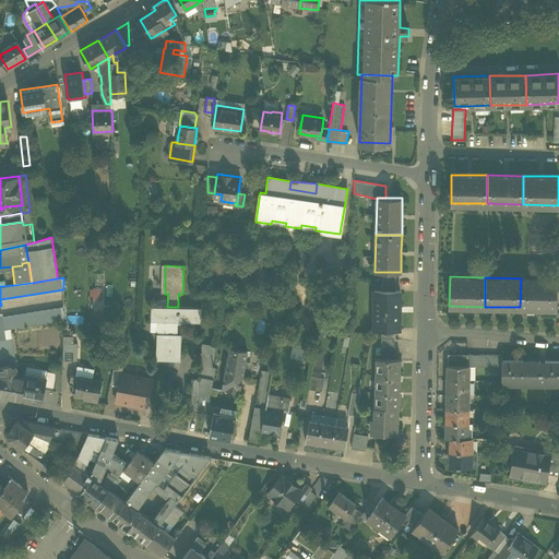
[(395,290),(395,278),(382,278),(382,290),(395,290)]
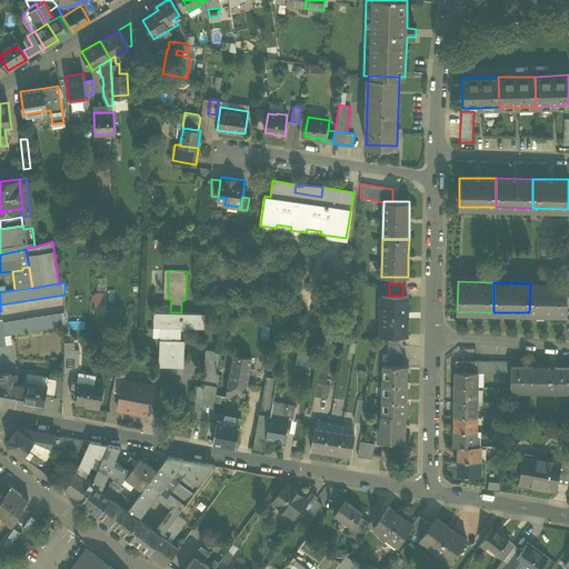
[(568,283),(530,283),(529,312),(567,313),(568,283)]
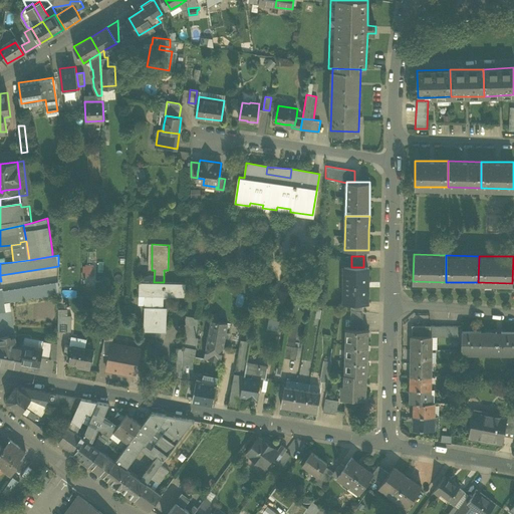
[(94,263),(82,263),(82,284),(94,284),(94,263)]
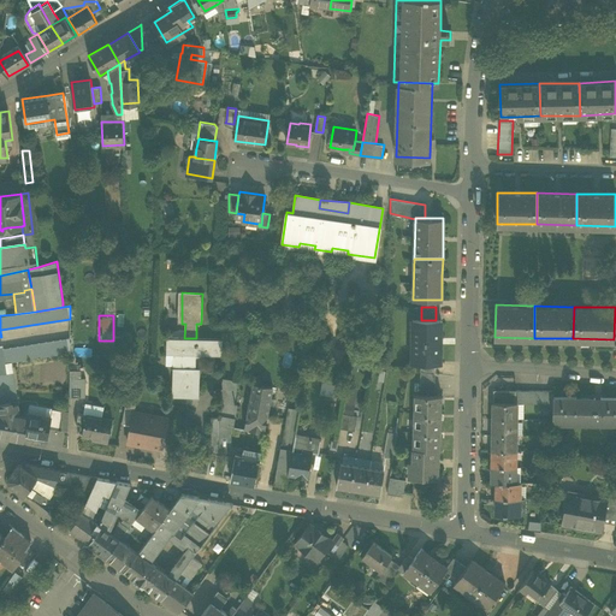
[(436,361),(440,361),(440,320),(436,320),(421,320),(413,320),(413,361),(421,361),(436,361)]
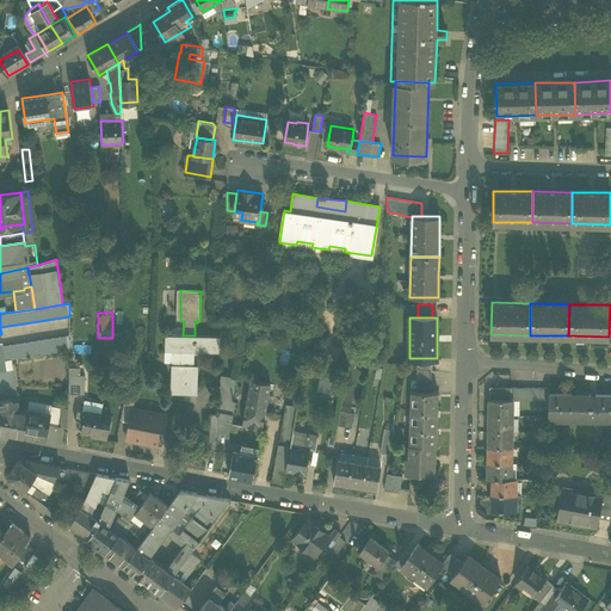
[(165,350),(186,351),(193,351),(220,351),(221,335),(195,335),(183,335),(166,334),(165,350)]
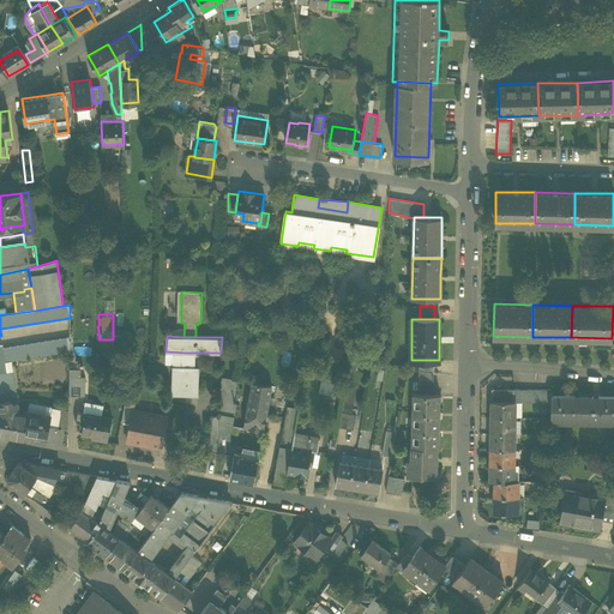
[(0,345),(0,373),(7,372),(5,361),(68,351),(70,337),(2,348),(2,345),(0,345)]
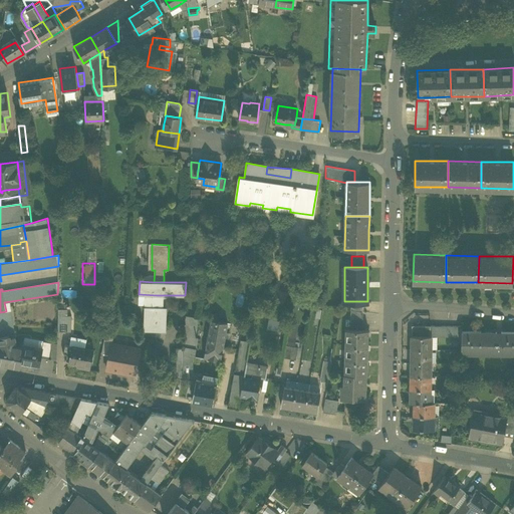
[(163,307),(163,295),(157,295),(156,307),(146,306),(145,326),(156,327),(156,331),(166,331),(167,307),(163,307)]
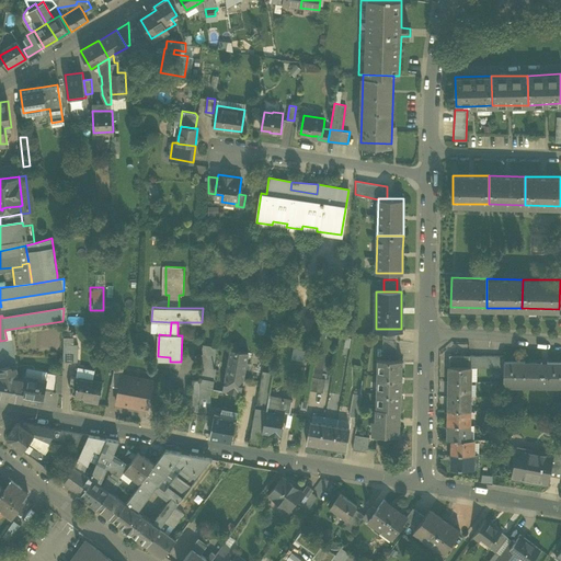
[(384,329),(384,338),(396,340),(397,329),(384,329)]
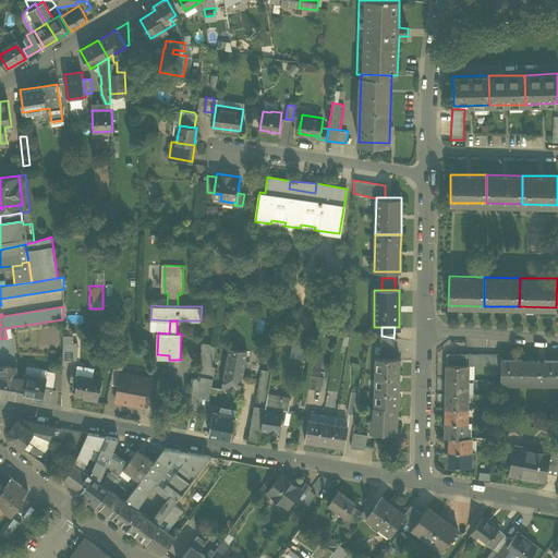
[(12,337),(7,338),(0,339),(0,365),(10,364),(11,366),(16,365),(12,337)]
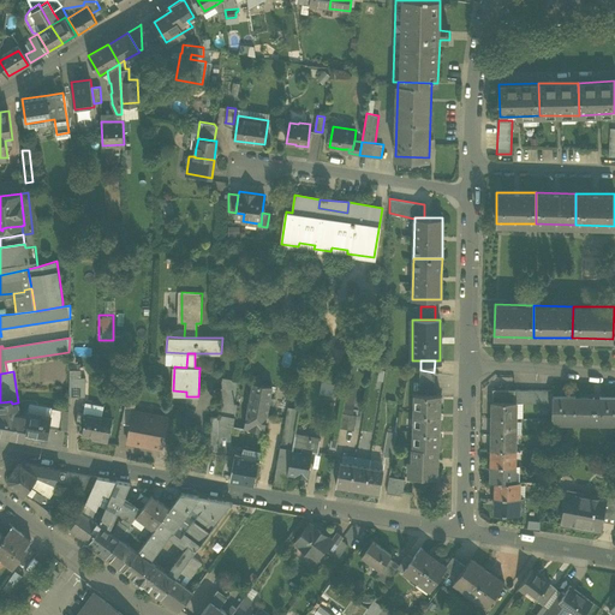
[(220,412),(234,415),(237,404),(233,404),(238,380),(221,376),(220,412)]
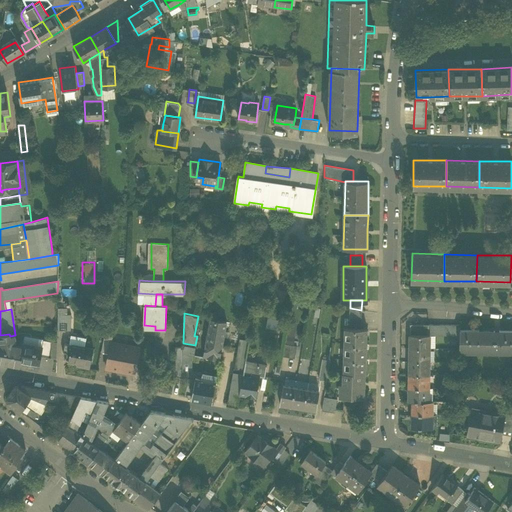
[(57,329),(71,330),(71,315),(57,314),(57,318),(57,329)]
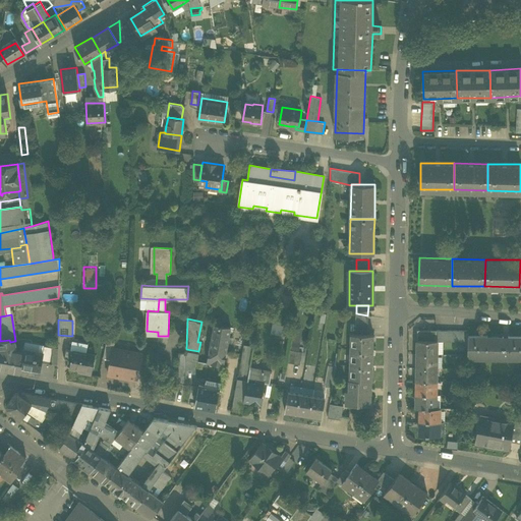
[(207,362),(224,365),(231,327),(214,324),(207,362)]
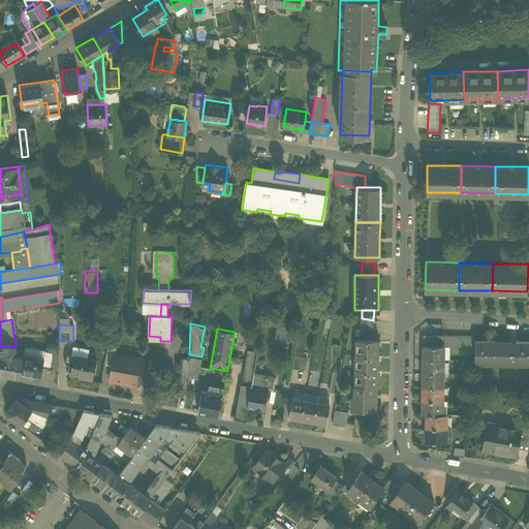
[(424,335),(424,345),(441,345),(442,345),(442,335),(424,335)]
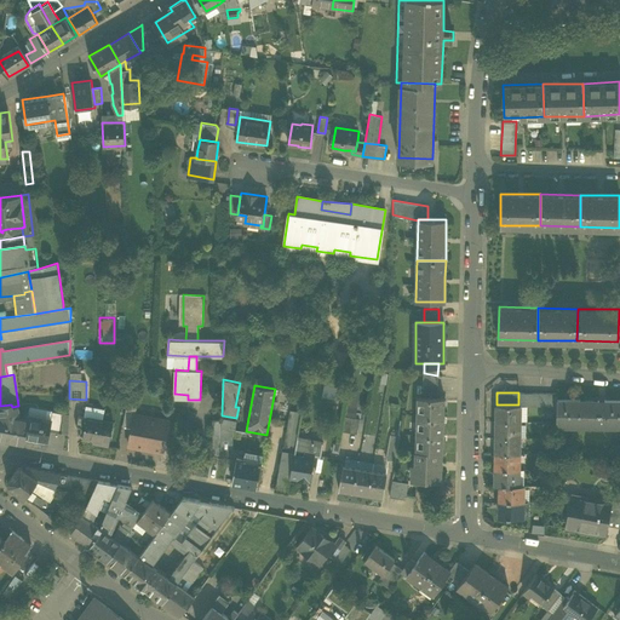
[(520,406),(557,406),(557,400),(557,394),(518,392),(518,405),(520,405),(520,406)]
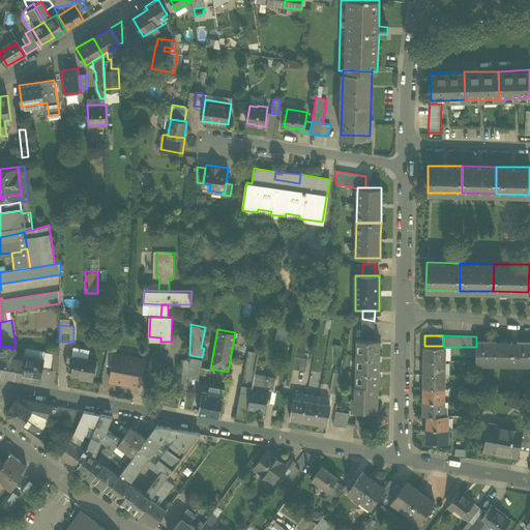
[(359,340),(358,355),(379,355),(379,340),(374,340),(361,340),(359,340)]
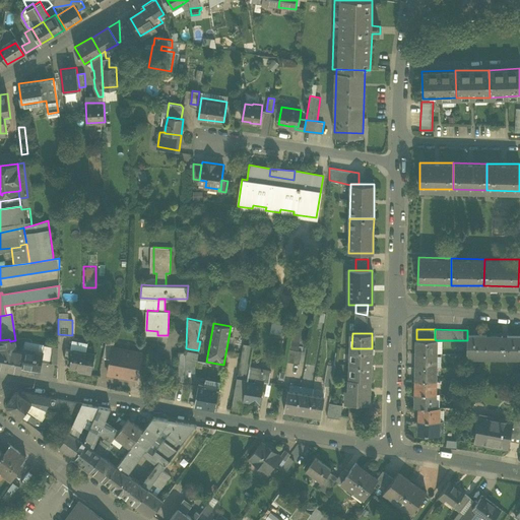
[(519,335),(501,335),(501,338),(485,338),(485,335),(467,335),(467,340),(466,358),(475,358),(475,354),(481,354),(481,358),(492,358),(492,355),(498,355),(498,358),(512,358),(512,355),(519,354),(519,335)]
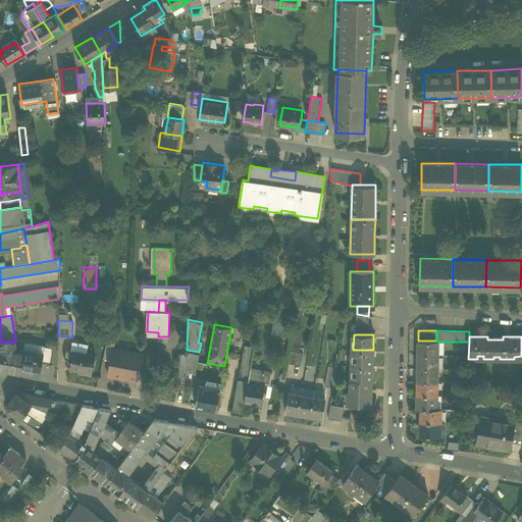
[(0,349),(11,351),(11,349),(16,348),(15,342),(10,343),(9,341),(0,342),(0,349)]
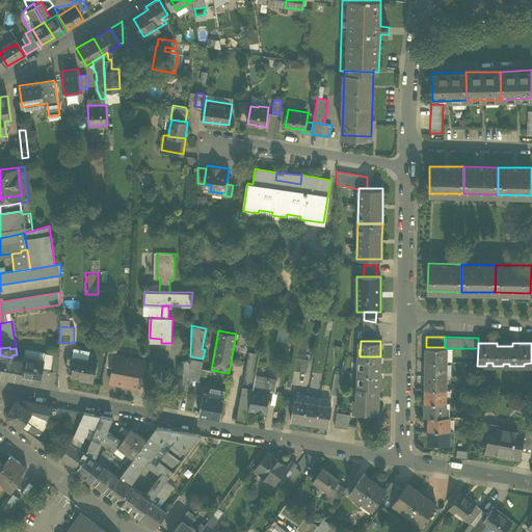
[(105,366),(113,367),(115,355),(117,348),(108,347),(105,366)]
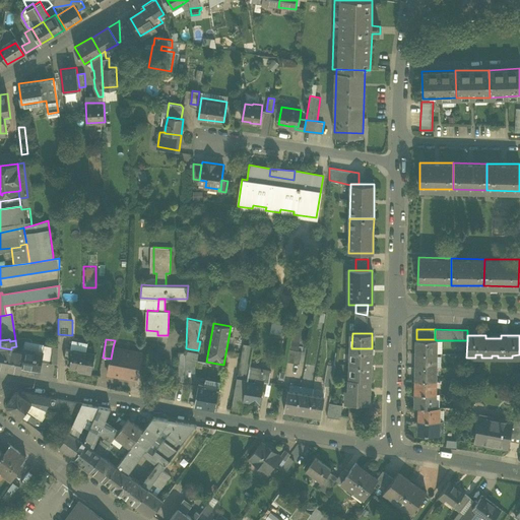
[(416,339),(415,353),(434,353),(434,339),(416,339)]
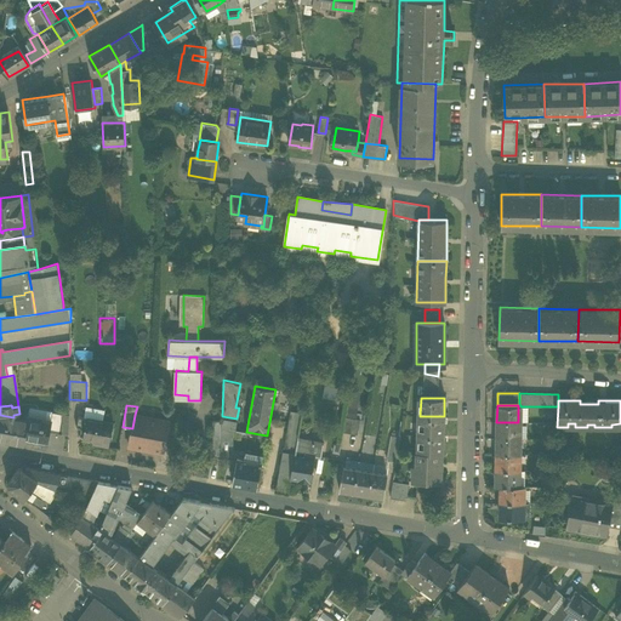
[(50,429),(69,433),(69,415),(52,411),(51,419),(50,429)]
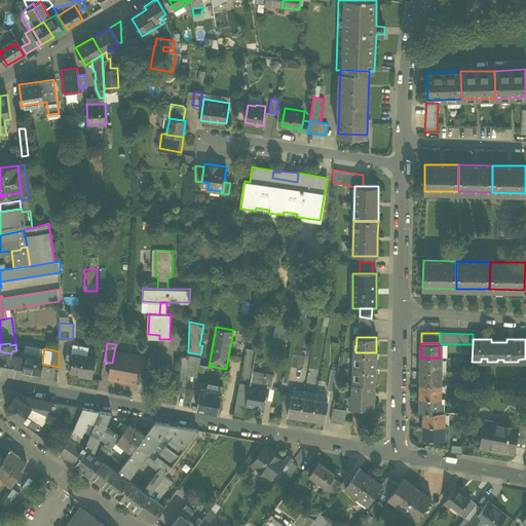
[(234,416),(243,418),(247,404),(250,386),(252,371),(256,349),(247,348),(234,416)]
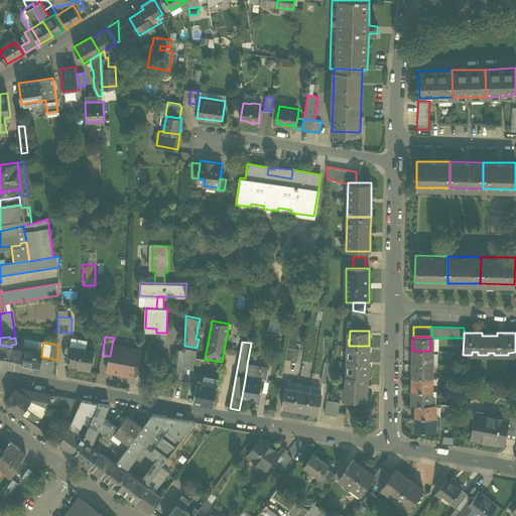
[(11,367),(19,369),(20,365),(23,349),(11,347),(0,345),(0,364),(11,367)]
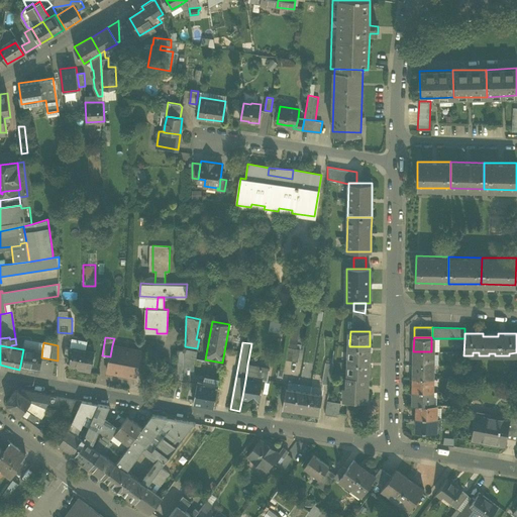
[(20,366),(39,369),(41,357),(42,348),(23,345),(23,349),(20,366)]
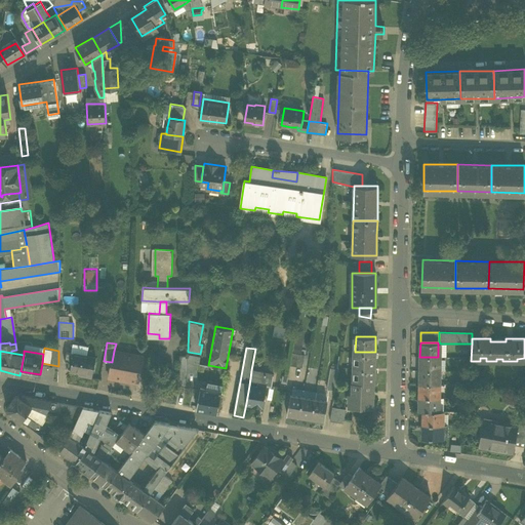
[(83,375),(91,377),(95,357),(67,351),(65,361),(69,362),(67,368),(71,369),(70,370),(83,372),(83,375)]
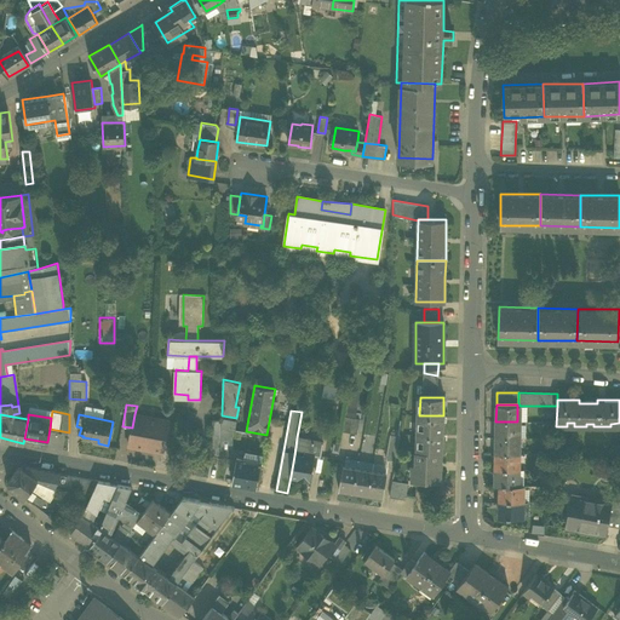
[(128,446),(162,452),(167,426),(147,423),(148,417),(135,414),(132,428),(128,446)]
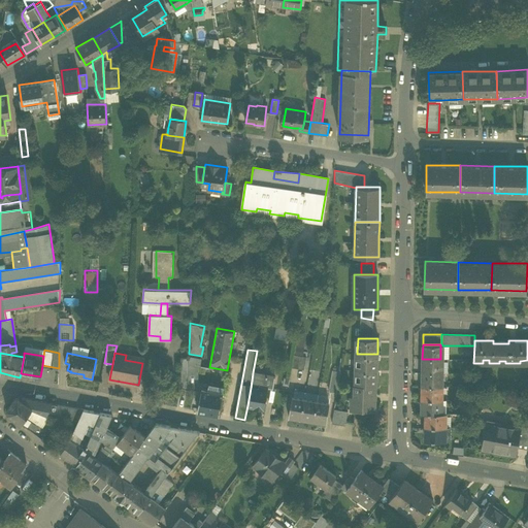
[(180,375),(180,380),(180,387),(180,388),(195,390),(195,389),(197,385),(198,365),(200,366),(202,357),(201,356),(189,354),(189,357),(189,368),(188,376),(180,375)]
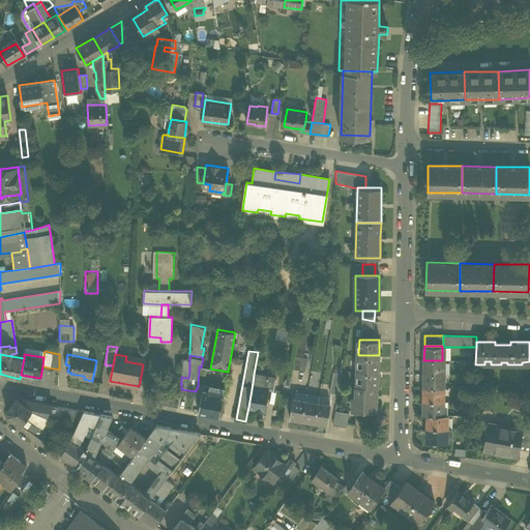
[(379,371),(379,355),(358,355),(358,371),(379,371)]
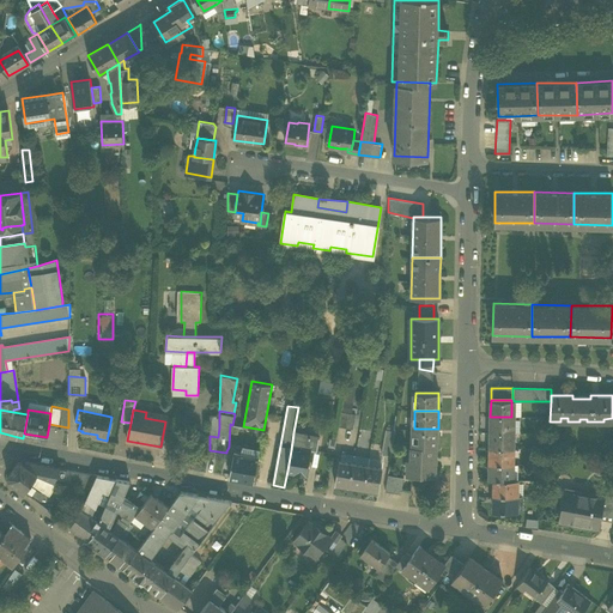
[(167,416),(146,412),(145,418),(165,422),(167,416)]
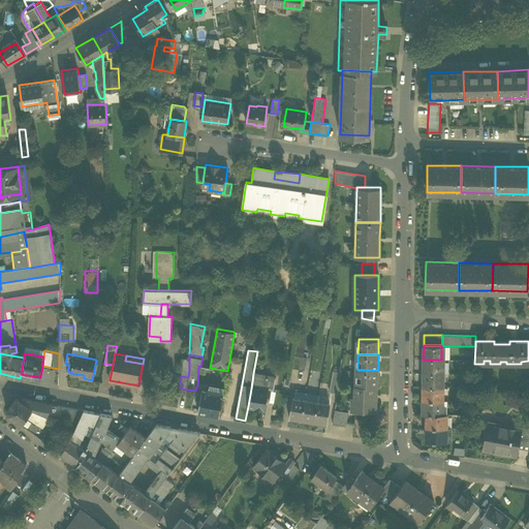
[(292,368),(299,369),(301,356),(294,355),(292,368)]
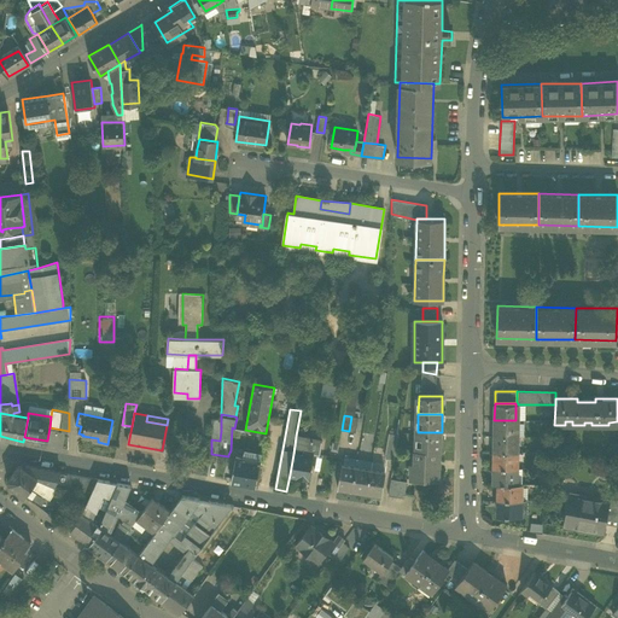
[(359,418),(351,417),(349,431),(356,432),(359,418)]
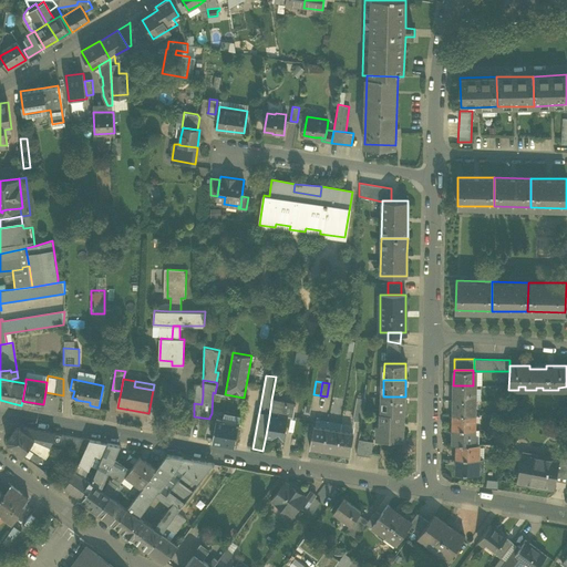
[(453,385),(453,400),(472,400),(473,385),(453,385)]
